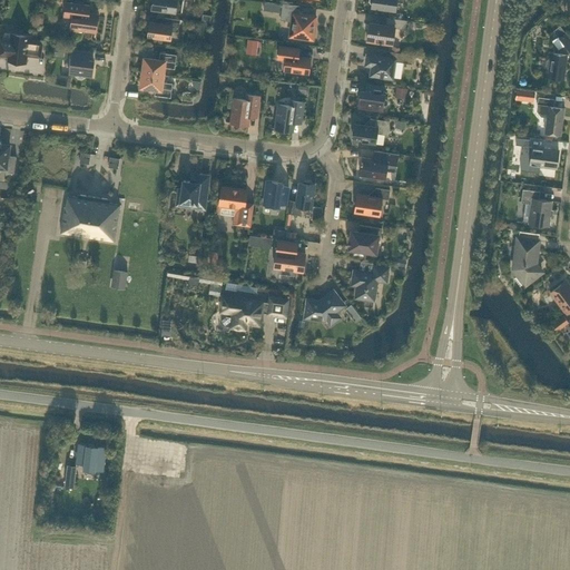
[(153,0),(151,8),(182,12),(183,0),(153,0)]
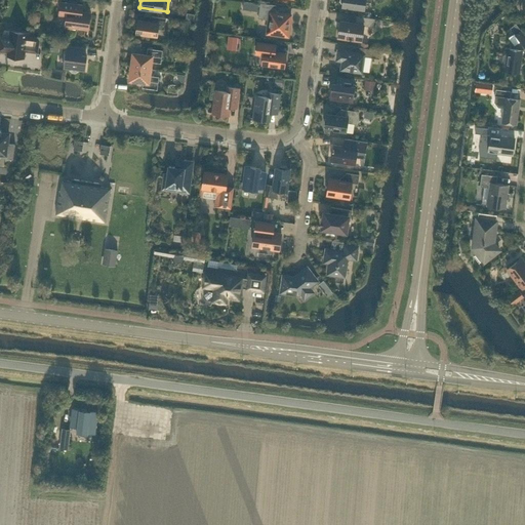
[(371,2),(371,0),(339,0),(339,1),(341,2),(342,3),(342,6),(364,9),(365,1),(371,2)]
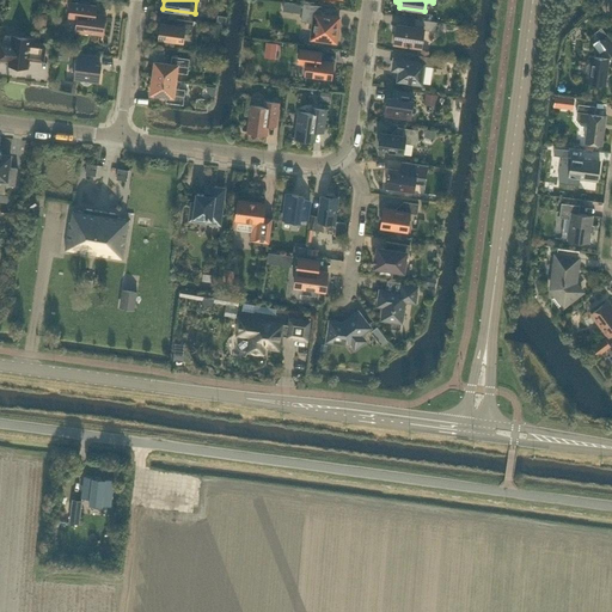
[(97,5),(72,2),(69,17),(78,18),(77,30),(103,34),(105,14),(96,13),(93,12),(92,12),(93,6),(97,6),(97,5)]
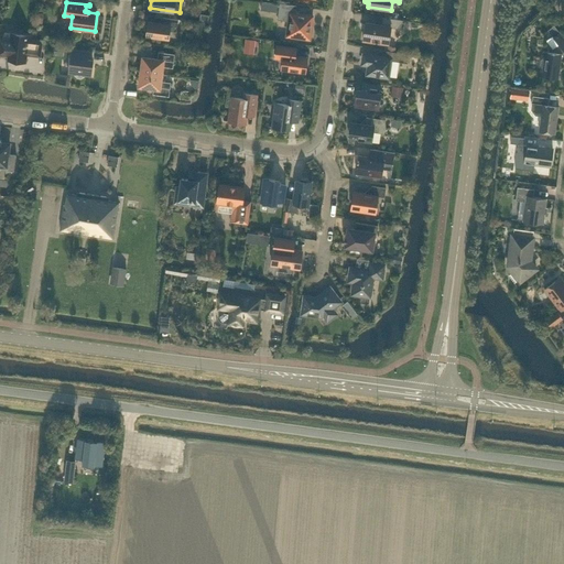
[(295,13),(296,6),(280,2),(278,19),(289,21),(286,35),(301,38),(301,34),(310,36),(311,29),(313,15),(295,13)]
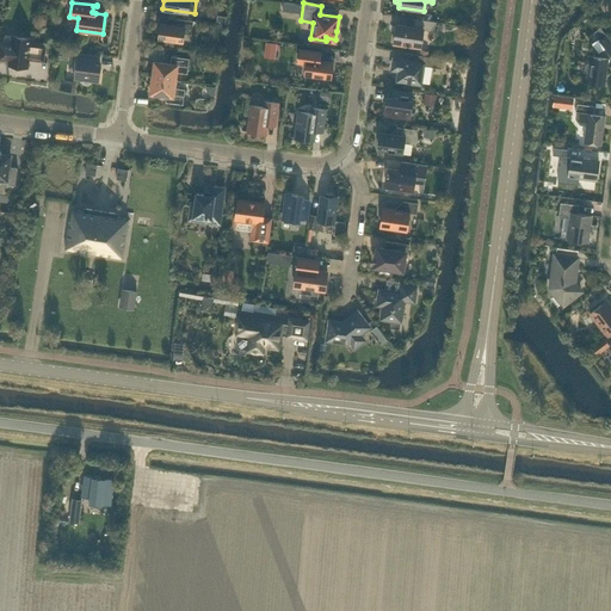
[(191,34),(193,20),(177,18),(176,25),(160,23),(160,28),(158,28),(156,35),(159,35),(159,39),(183,43),(184,34),(191,34)]
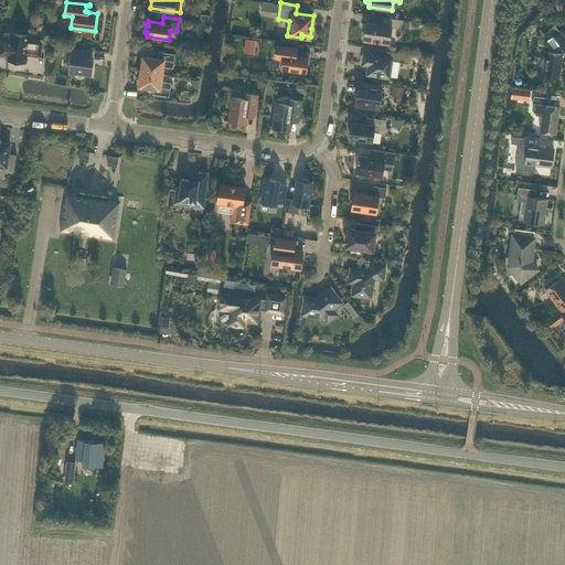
[(402,29),(403,20),(384,17),(382,27),(377,27),(379,24),(366,22),(363,40),(388,44),(392,27),(402,29)]
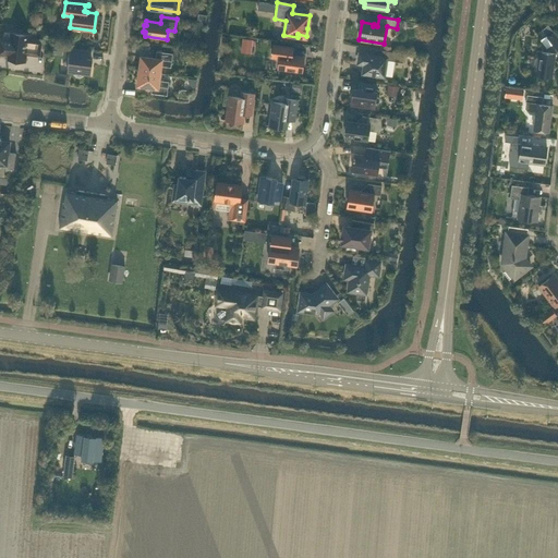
[(39,55),(40,41),(28,39),(28,35),(12,33),(11,41),(0,40),(0,41),(0,53),(9,55),(9,59),(25,61),(26,53),(39,55)]
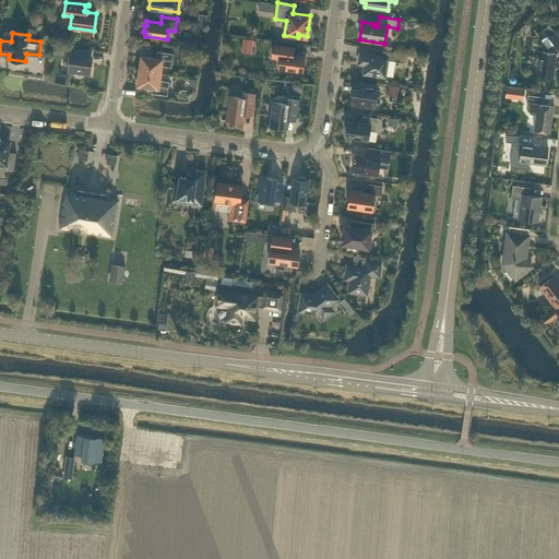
[(558,49),(558,48),(558,38),(555,33),(548,37),(547,35),(542,39),(547,47),(549,48),(548,51),(540,50),(539,58),(538,58),(536,59),(535,63),(537,66),(538,67),(537,74),(552,76),(556,52),(555,52),(555,50),(557,48),(558,49)]
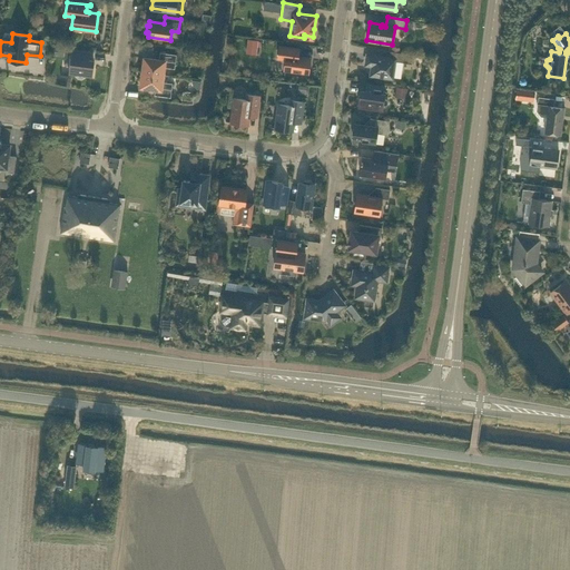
[(298,56),(300,49),(279,46),(278,58),(286,59),(284,70),(308,74),(311,58),(298,56)]
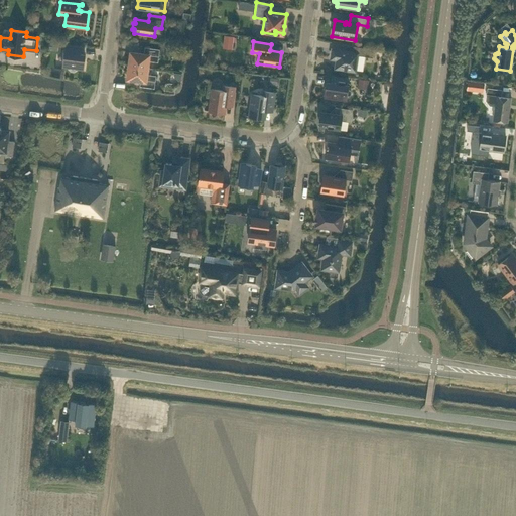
[(81,54),(82,48),(68,46),(67,52),(65,52),(62,66),(70,67),(70,69),(72,71),(74,71),(76,70),(77,68),(84,69),(85,58),(84,58),(84,54),(81,54)]
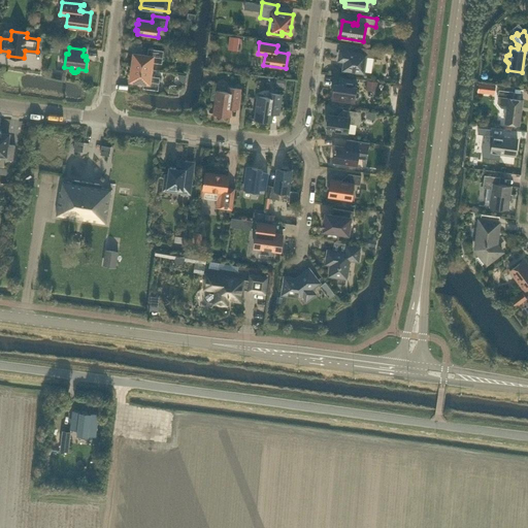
[(340,51),(338,58),(344,59),(343,69),(364,72),(364,71),(371,72),(373,58),(382,59),(383,51),(362,47),(361,52),(361,54),(340,51)]
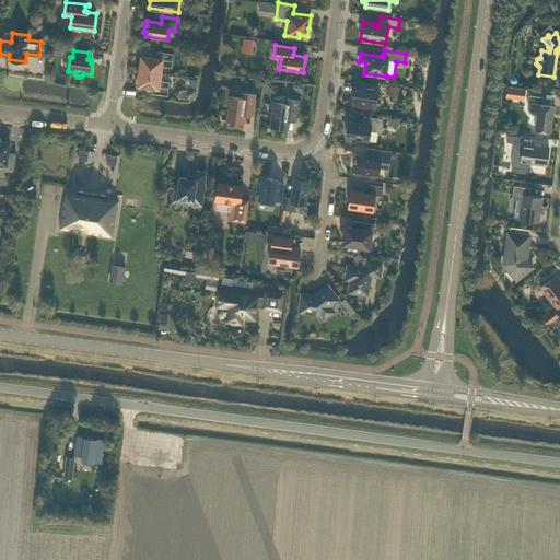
[(172,67),(173,54),(158,51),(156,58),(142,57),(140,70),(160,73),(161,66),(172,67)]
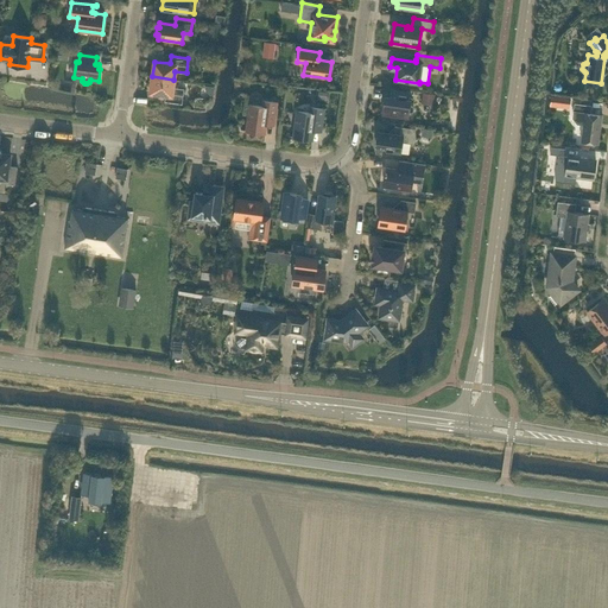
[(172,87),(173,80),(152,76),(151,92),(166,93),(165,101),(182,103),(184,88),(172,87)]
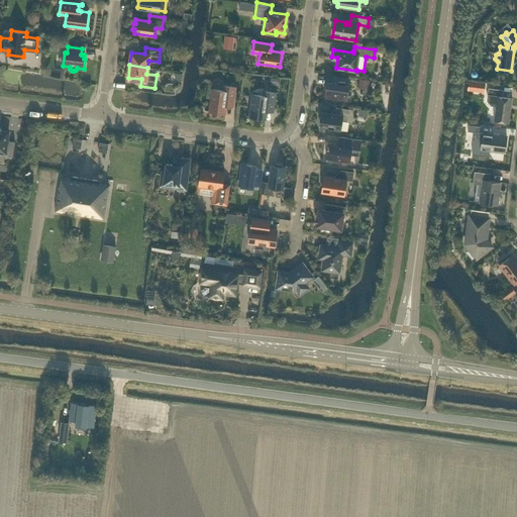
[(346,85),(346,79),(332,77),(331,82),(328,82),(328,86),(326,86),(325,96),(347,99),(348,95),(349,95),(351,93),(351,92),(350,90),(349,89),(349,85),(346,85)]
